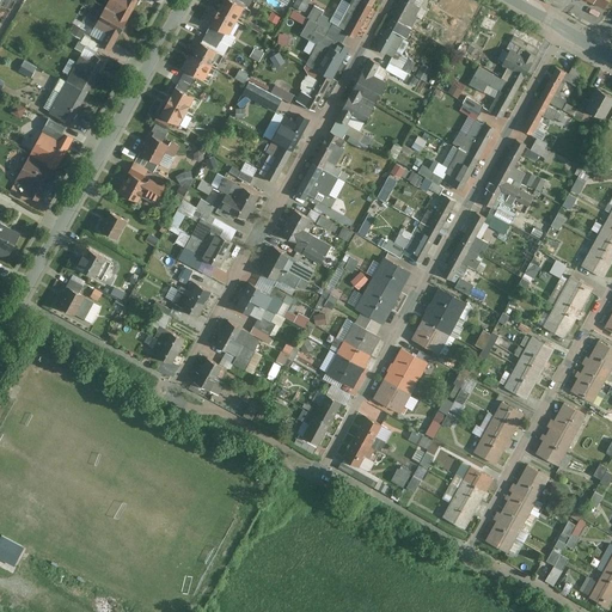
[(127,22),(139,0),(110,0),(105,8),(127,22)]
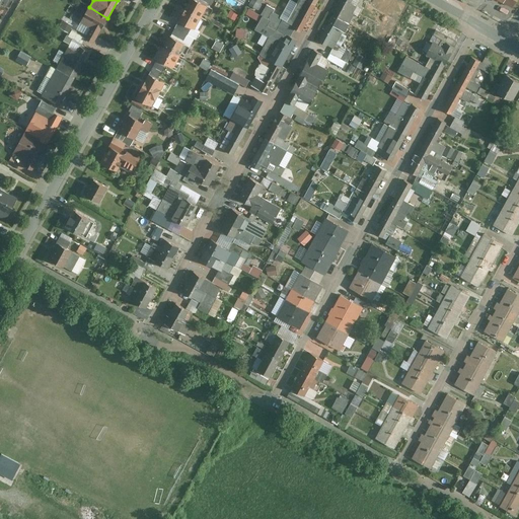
[(196,0),(188,0),(182,10),(200,18),(207,5),(196,0)]
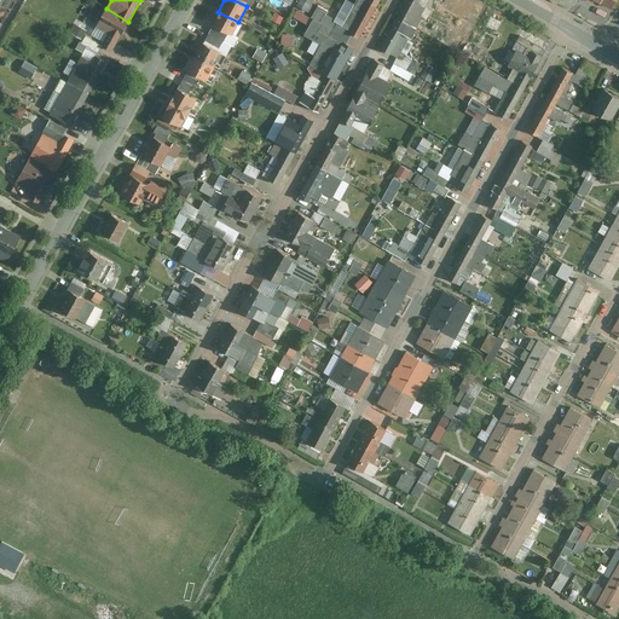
[(311,11),(316,0),(301,0),(299,6),(311,11)]
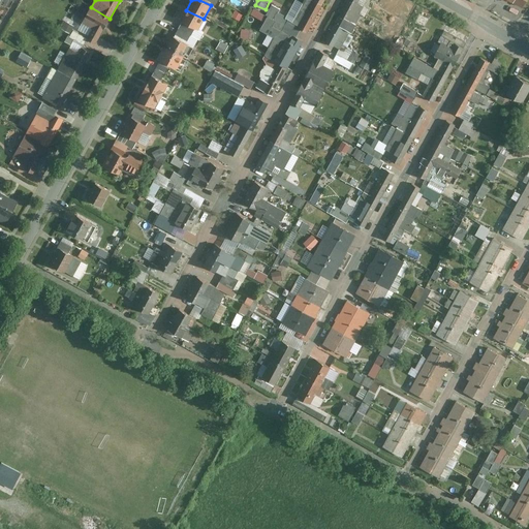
[(307,32),(321,5),(311,0),(304,0),(291,23),(307,32)]
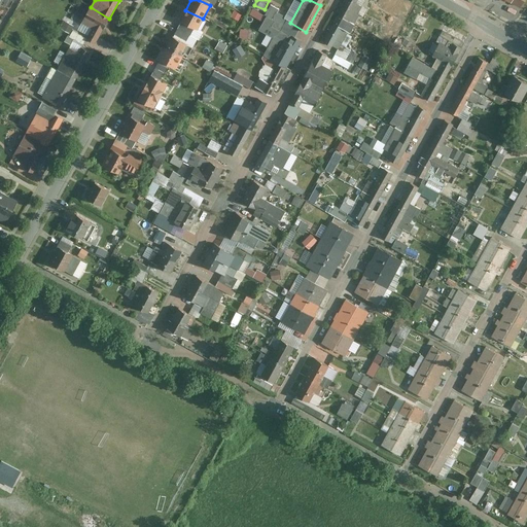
[(345,0),(338,15),(352,23),(361,6),(356,3),(357,0),(345,0)]
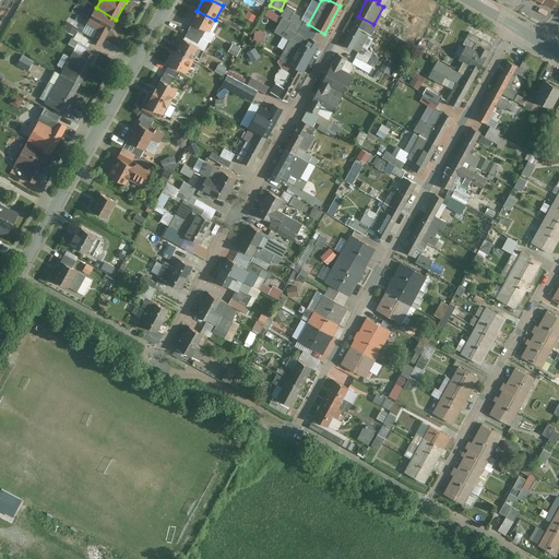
[(536,0),(551,9),(556,0),(536,0)]
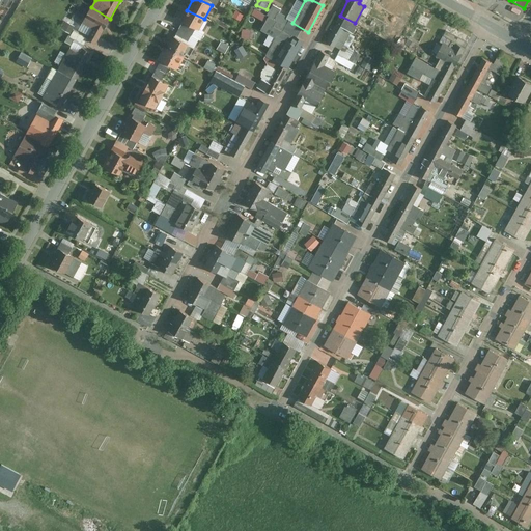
[(110,19),(91,7),(82,23),(93,29),(87,39),(96,45),(110,19)]
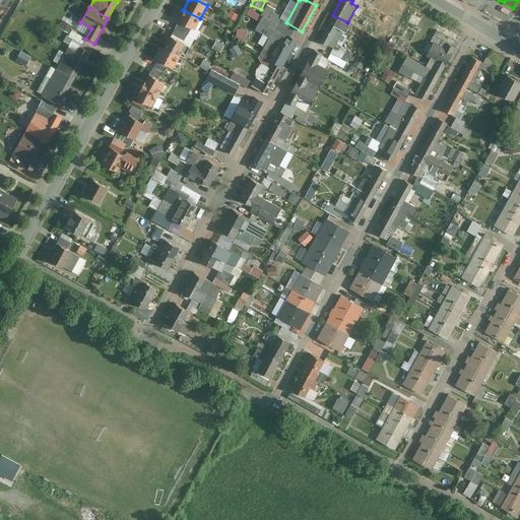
[(194,30),(200,18),(183,10),(177,22),(190,28),(194,30)]
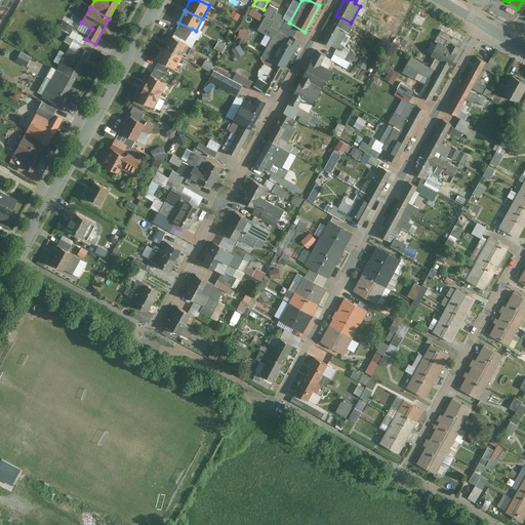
[(351,23),(336,15),(322,41),(337,49),(351,23)]
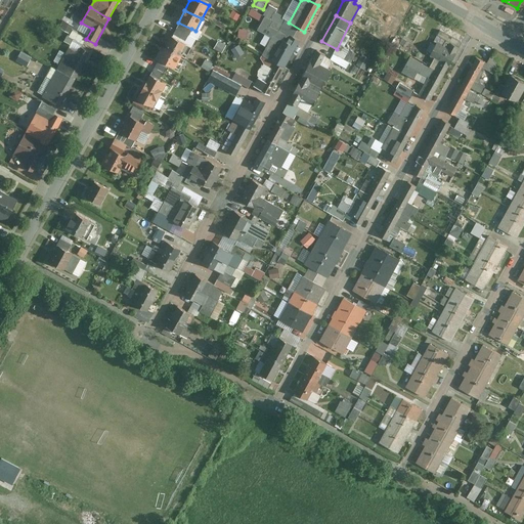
[(285,68),(299,41),(269,26),(271,20),(264,16),(256,31),(270,38),(261,55),(275,63),(285,68)]
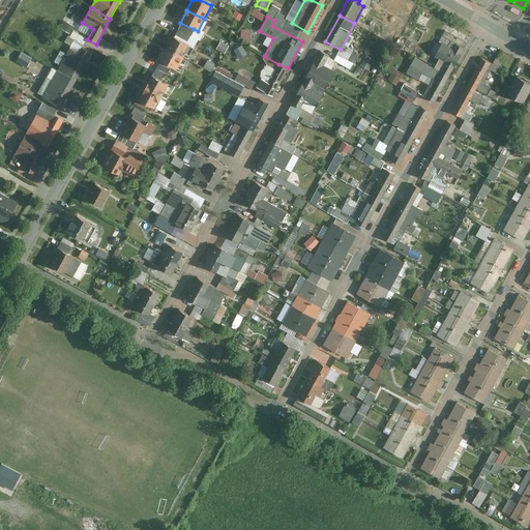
[(194,29),(180,23),(177,29),(190,36),(194,29)]
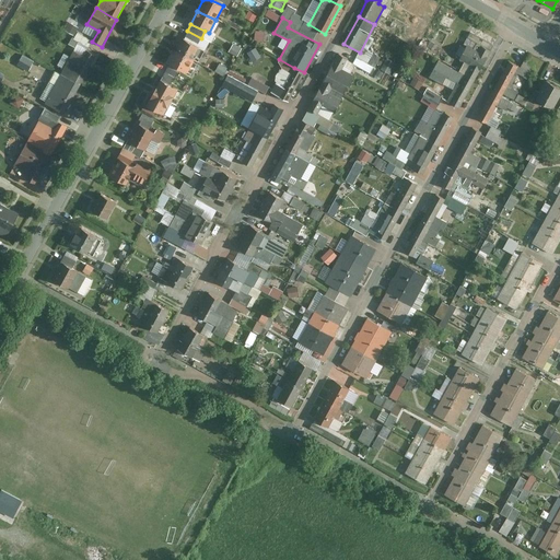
[(256,39),(266,42),(268,32),(258,30),(256,39)]
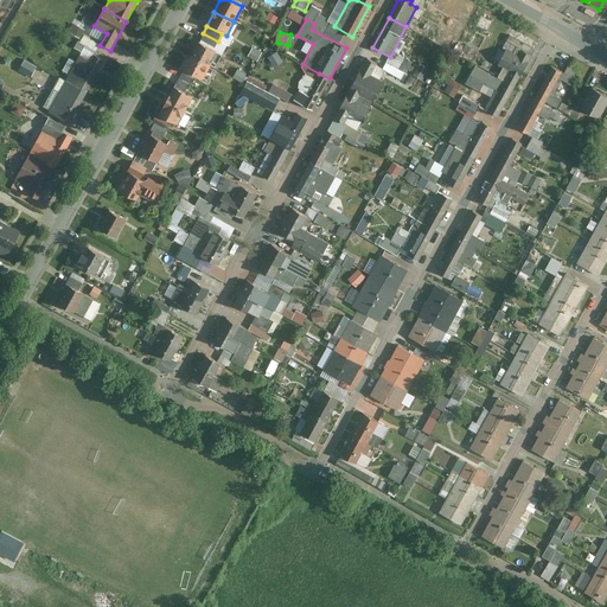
[(213,50),(218,42),(203,33),(198,42),(213,50)]
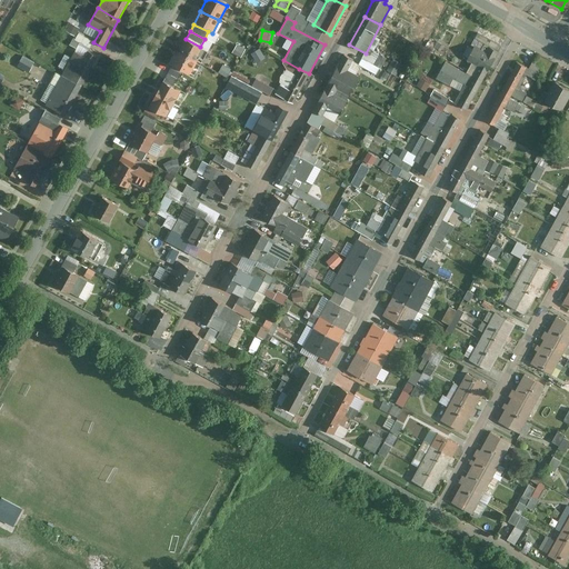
[(185,39),(178,51),(193,60),(201,47),(200,47),(186,39),(185,39)]
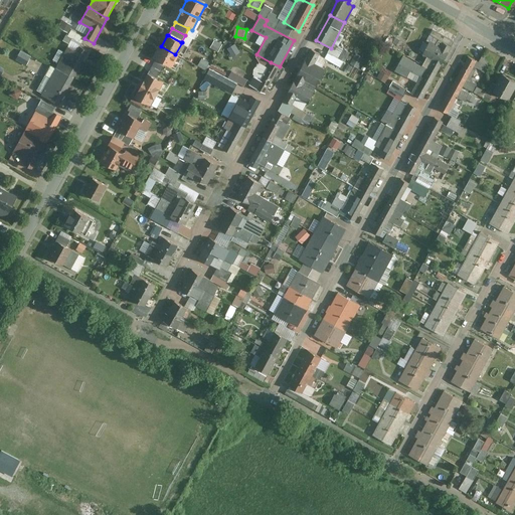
[(212,48),(221,51),(224,42),(215,39),(212,48)]
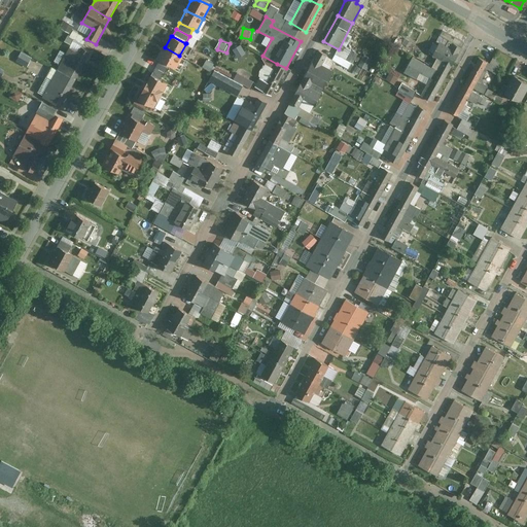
[(447,76),(462,48),(448,40),(446,46),(440,42),(432,56),(436,59),(431,68),(447,76)]
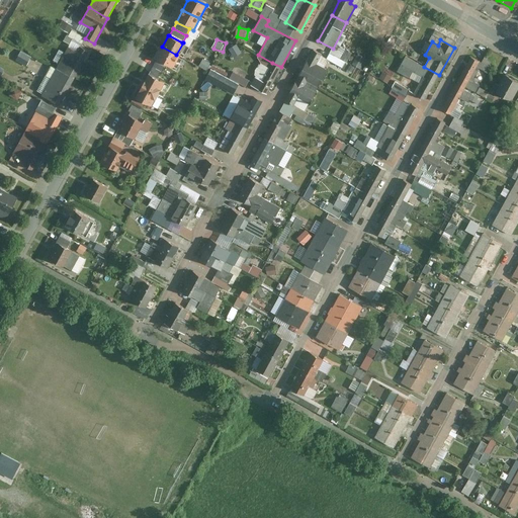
[(231,48),(235,57),(243,54),(239,44),(231,48)]
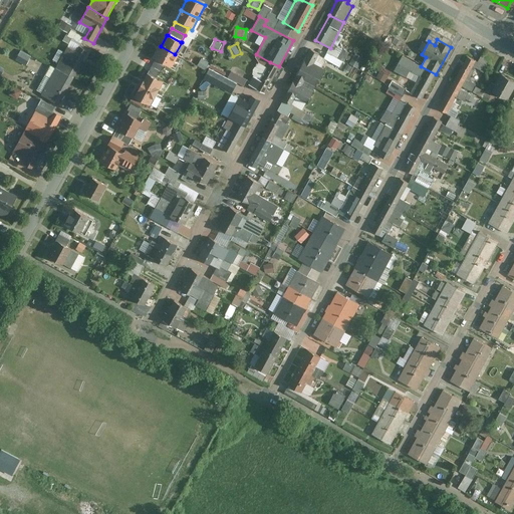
[(55,70),(73,79),(88,51),(80,46),(77,51),(68,46),(55,70)]
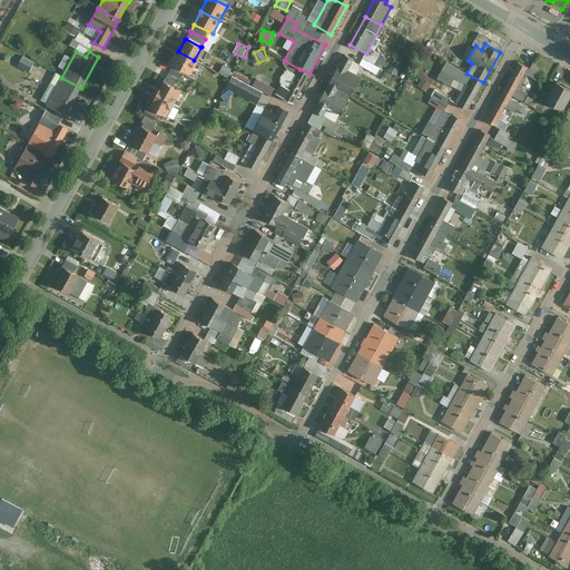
[(194,60),(178,51),(172,65),(189,75),(196,61),(194,60)]
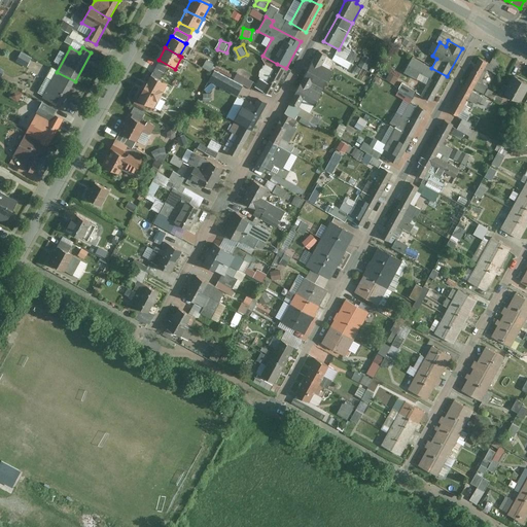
[(318,50),(303,78),(322,90),(332,71),(321,66),(327,56),(318,50)]
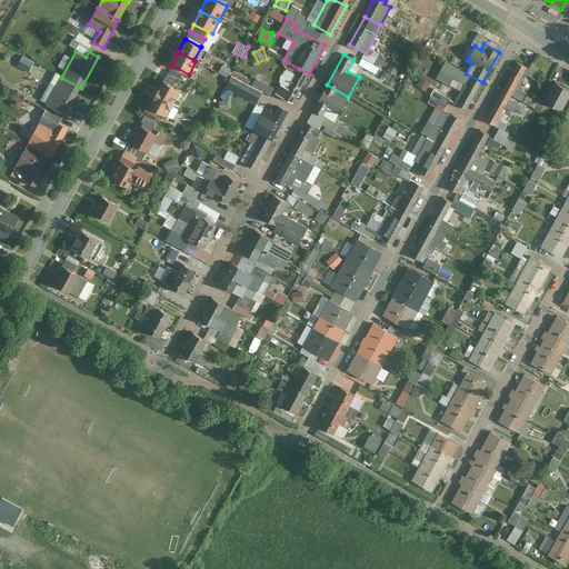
[(22,57),(17,67),(28,73),(33,62),(22,57)]
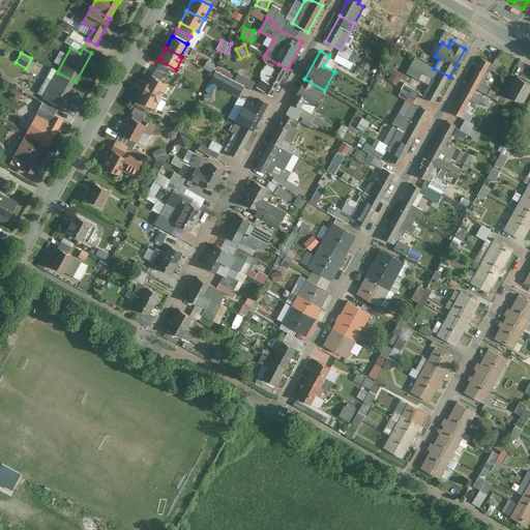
[(362,65),(371,69),(377,58),(367,54),(362,65)]
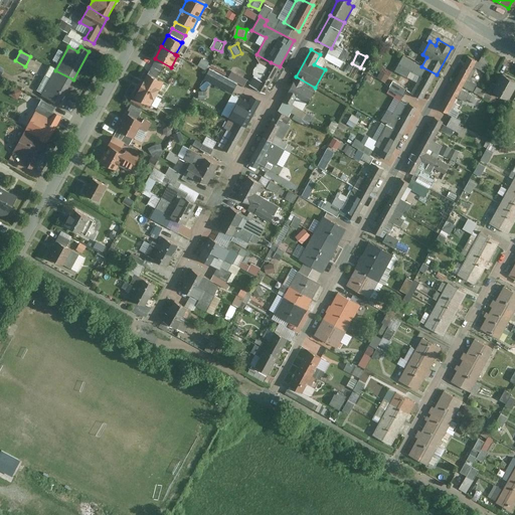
[(437,74),(421,66),(402,56),(394,71),(407,78),(410,72),(419,76),(410,94),(422,101),(437,74)]
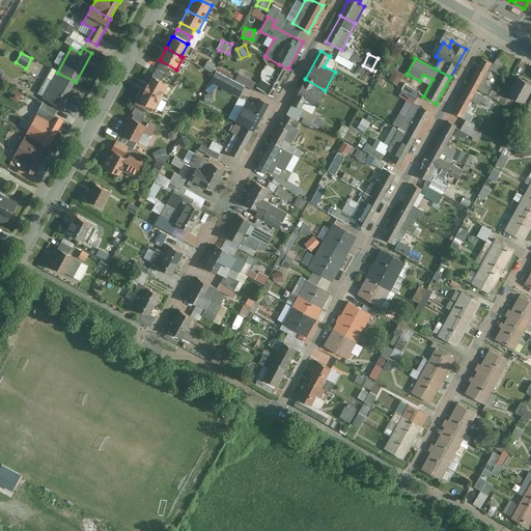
[(492,63),(483,58),(468,86),(476,90),(477,89),(487,95),(492,87),(484,83),(492,70),(488,68),(492,63)]
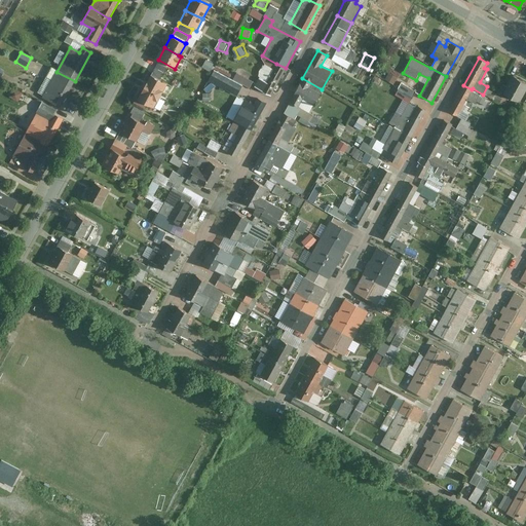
[(203,67),(212,71),(216,63),(208,59),(203,67)]
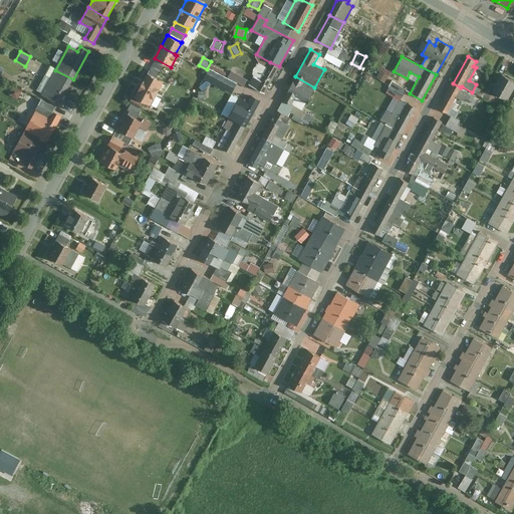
[(151,66),(161,71),(163,67),(154,62),(151,66)]
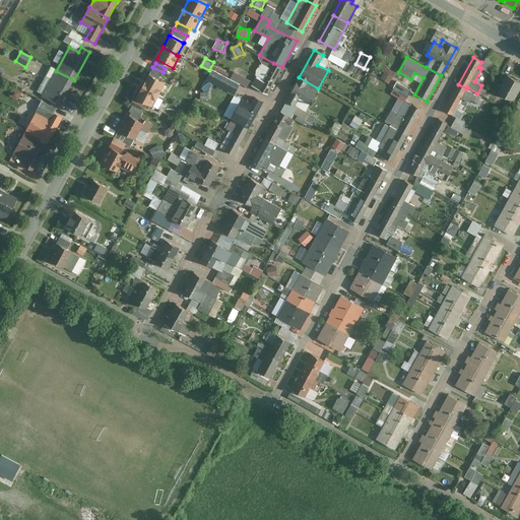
[(267,94),(282,67),(273,63),(262,82),(255,78),(251,85),(267,94)]
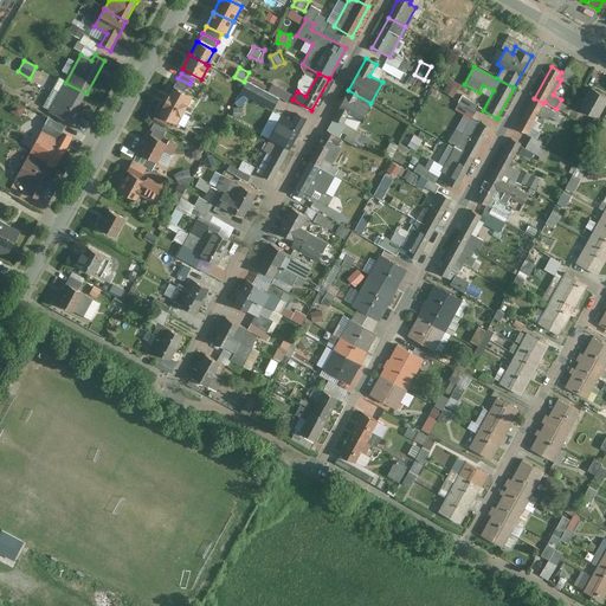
[(178,78),(175,83),(186,90),(189,84),(178,78)]
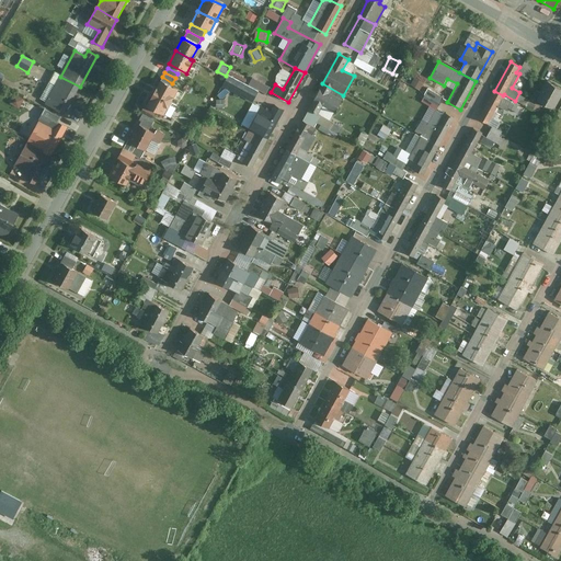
[(80,87),(60,77),(45,104),(66,115),(80,87)]
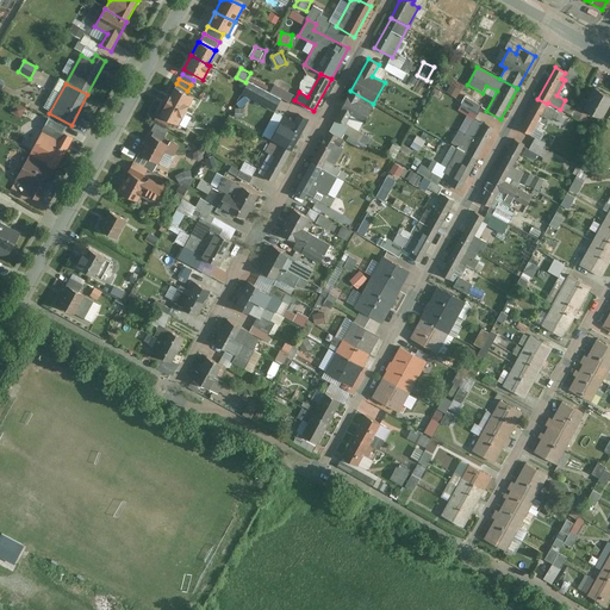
[(172,88),(165,101),(185,112),(192,98),(172,88)]
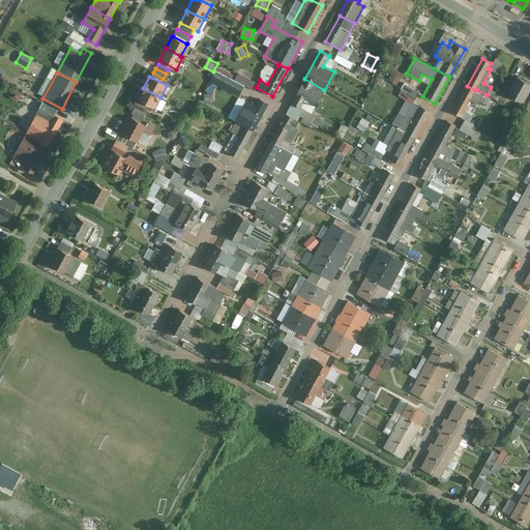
[(522,102),(529,87),(529,83),(516,77),(506,94),(522,102)]
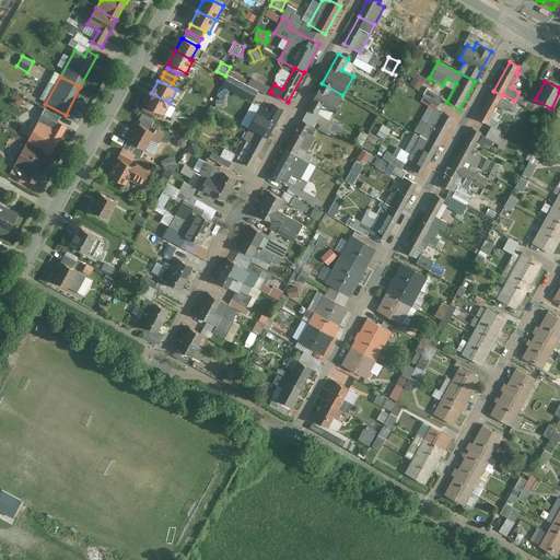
[(342,95),(322,83),(307,109),(316,115),(322,106),(333,113),(342,95)]
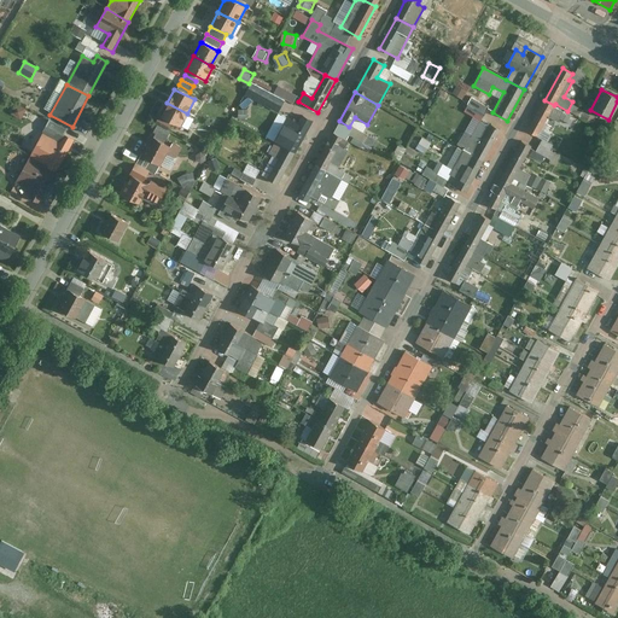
[(554,105),(544,100),(526,132),(537,136),(548,117),(558,123),(560,120),(572,126),(576,120),(553,108),(554,105)]
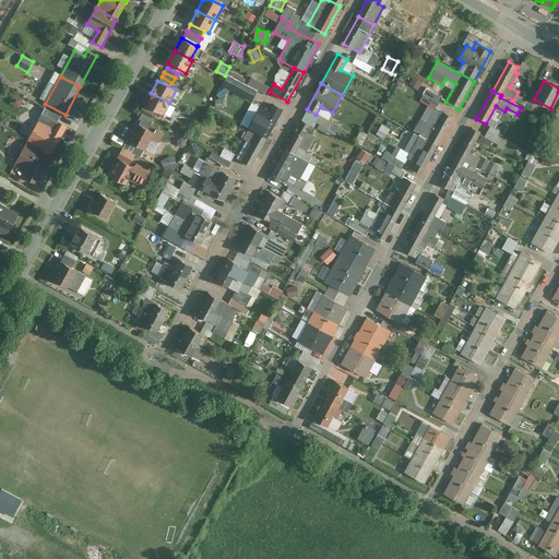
[(162,115),(169,103),(151,93),(144,105),(154,110),(162,115)]
